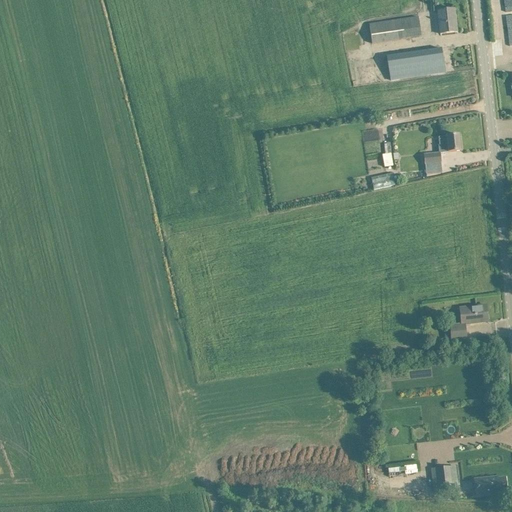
[(437,11),(440,34),(457,32),(454,9),(437,11)]
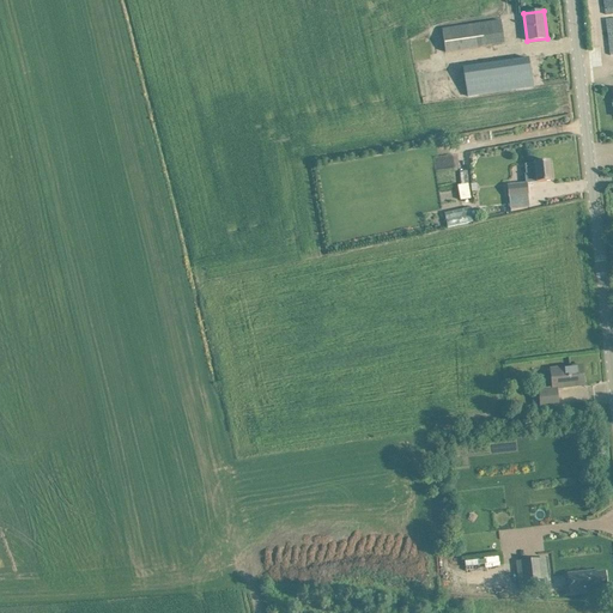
[(501,20),(443,30),(445,53),(504,43),(501,20)]
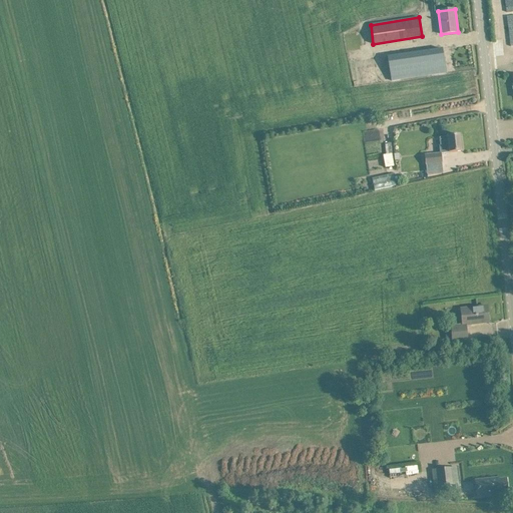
[(442,49),(432,50),(389,58),(393,82),(446,73),(442,49)]
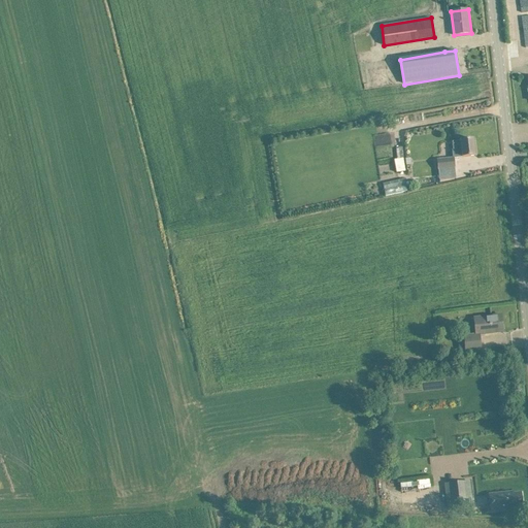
[(472,140),(452,141),(454,158),(474,156),(472,140)]
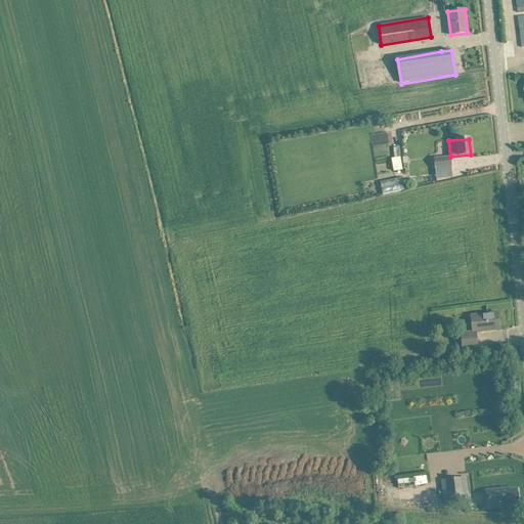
[(393,171),(402,170),(400,157),(391,159),(393,171)]
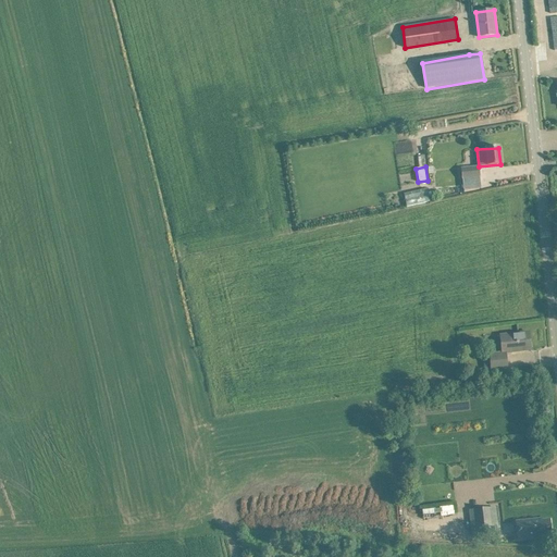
[(478,168),(460,169),(462,190),(480,189),(478,168)]
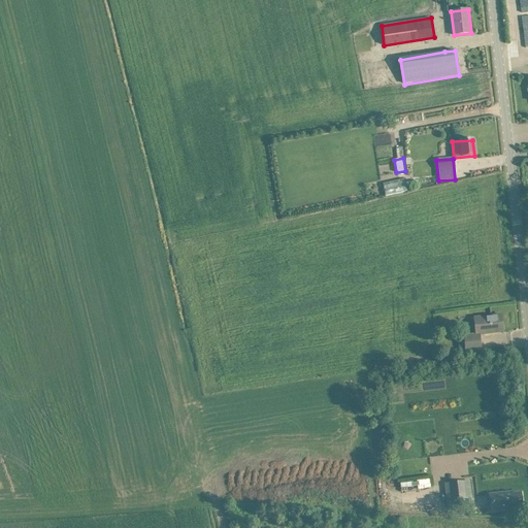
[(491,316),(474,318),(475,332),(485,332),(485,334),(493,333),(502,332),(504,330),(504,326),(502,325),(501,315),(491,316)]
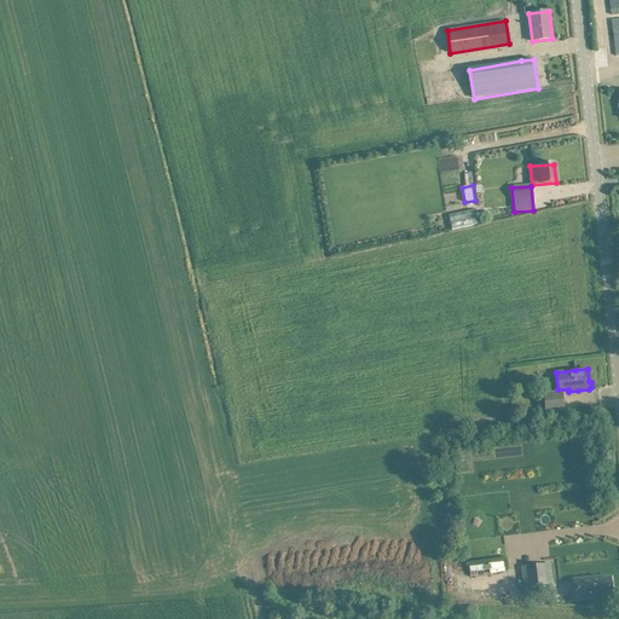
[(557,392),(543,393),(544,412),(545,412),(565,411),(563,392),(562,392),(557,392)]
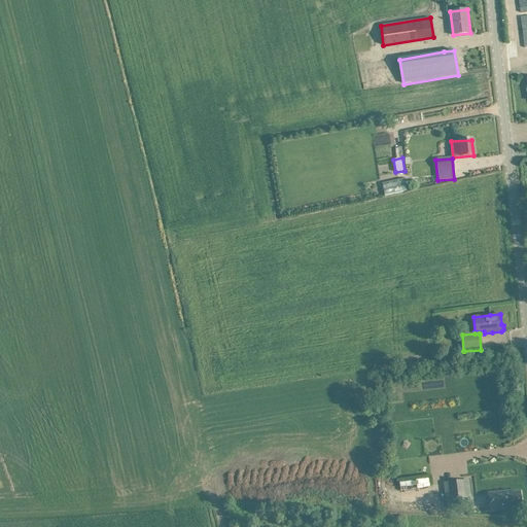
[(448,507),(465,505),(462,481),(449,483),(449,484),(445,484),(448,507)]
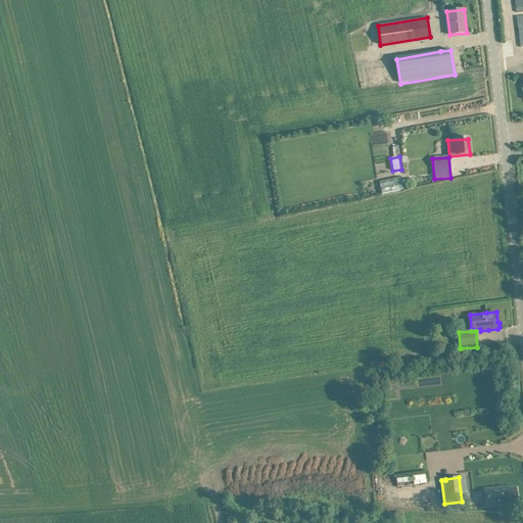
[(516,488),(501,490),(501,488),(484,490),(486,505),(517,501),(516,488)]
